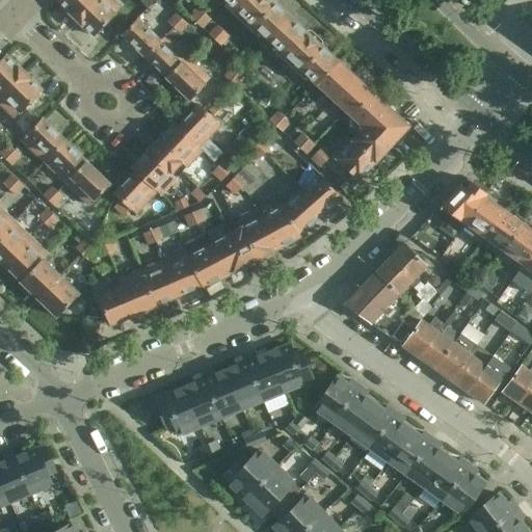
[(59,0),(58,2),(57,3),(75,20),(92,0),(59,0)]
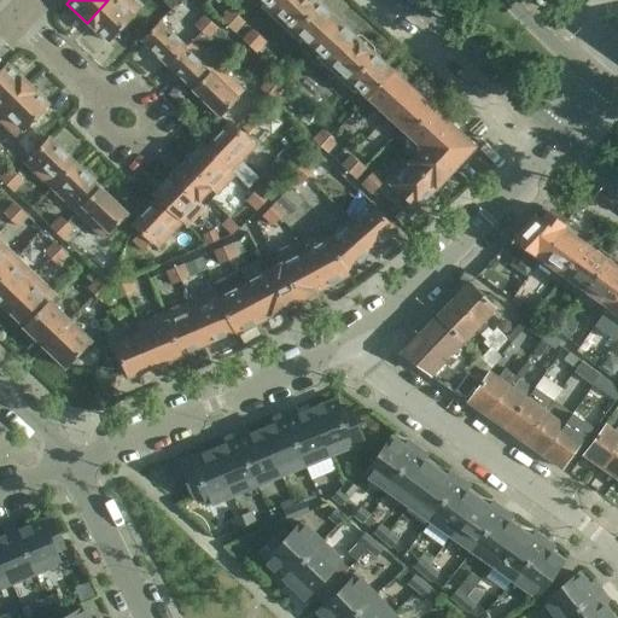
[(130,0),(108,0),(87,23),(108,42),(140,9),(130,0)]
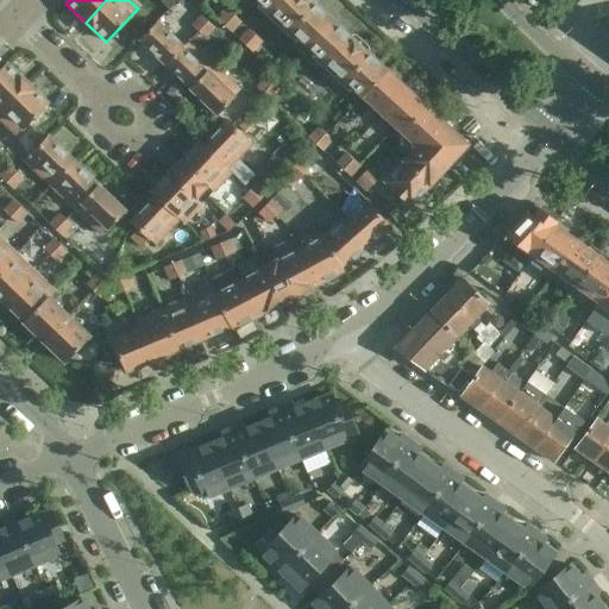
[(149,0),(163,12),(165,11),(168,12),(177,0),(149,0)]
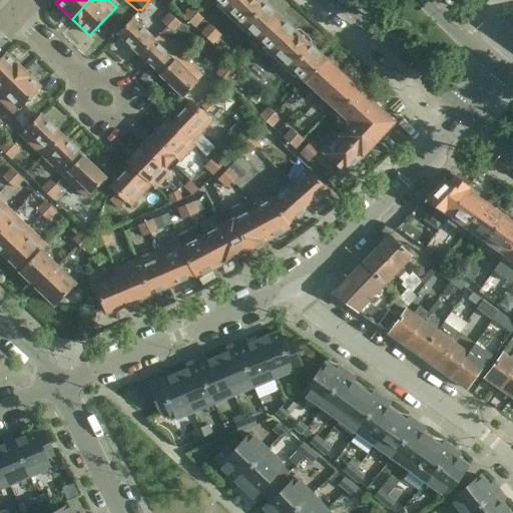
[(216,0),(259,39),(280,16),(264,1),(265,0),(216,0)]
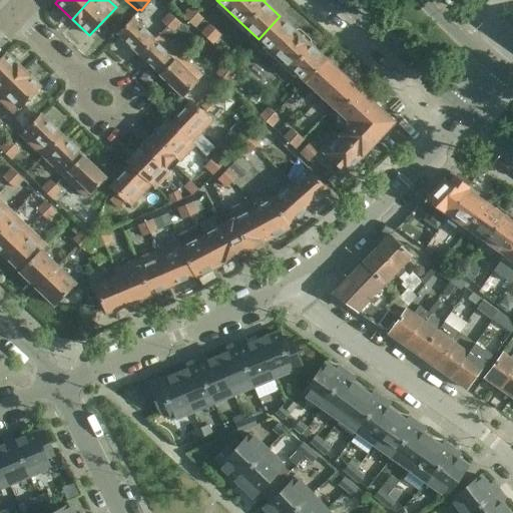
[(203,20),(190,8),(181,17),(194,29),(203,20)]
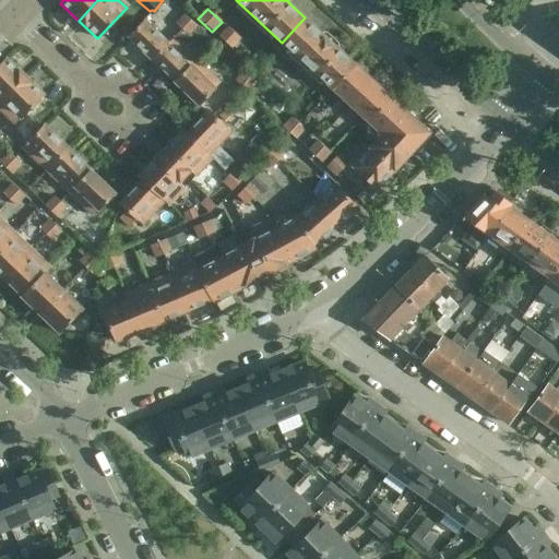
[(183,13),(174,23),(181,30),(190,20),(183,13)]
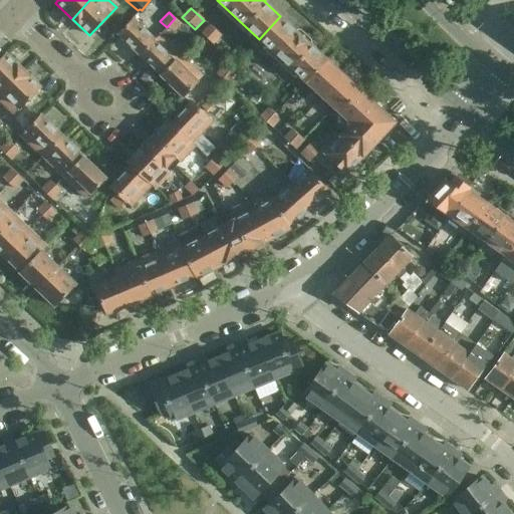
[(259,39),(305,80),(325,58),(310,44),(311,42),(310,39),(300,30),(298,29),(296,31),(280,16),(259,39)]
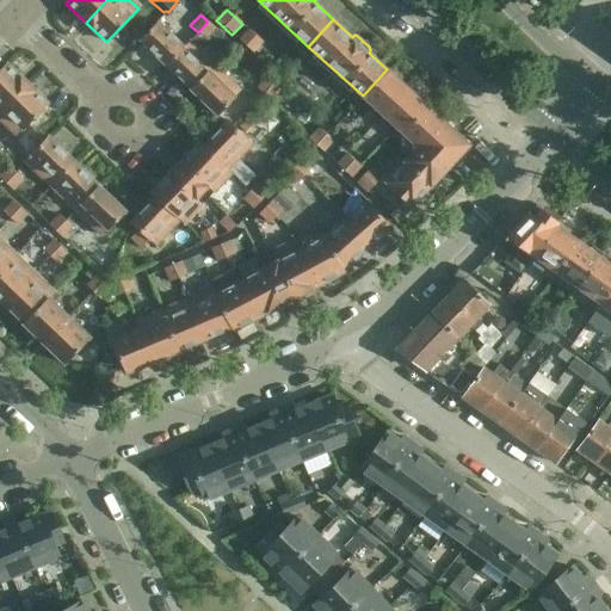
[(205,39),(215,29),(208,22),(198,32),(205,39)]
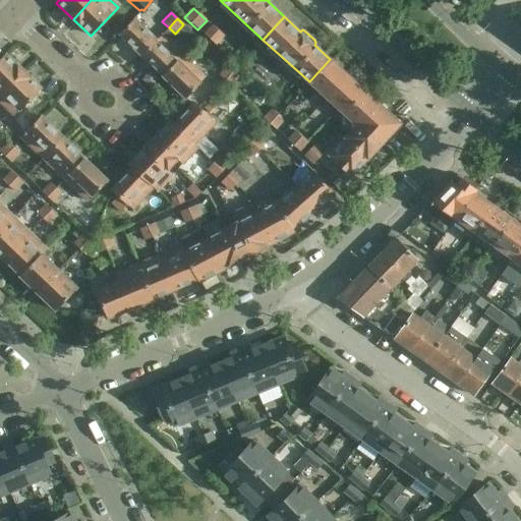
[(141,57),(156,42),(134,20),(119,36),(141,57)]
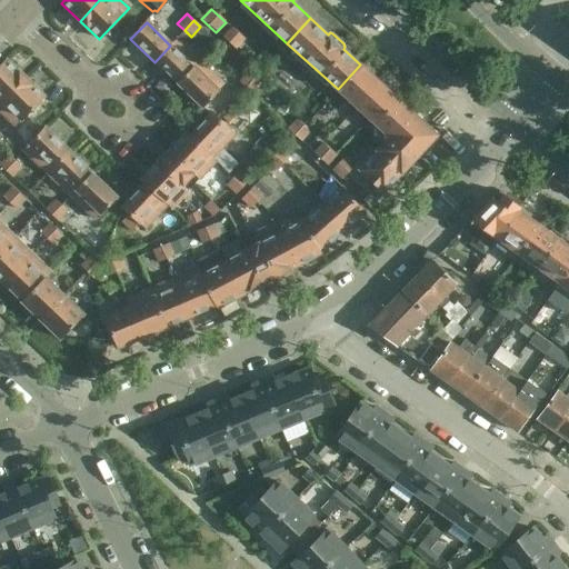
[(246,40),(231,27),(221,37),(236,50),(246,40)]
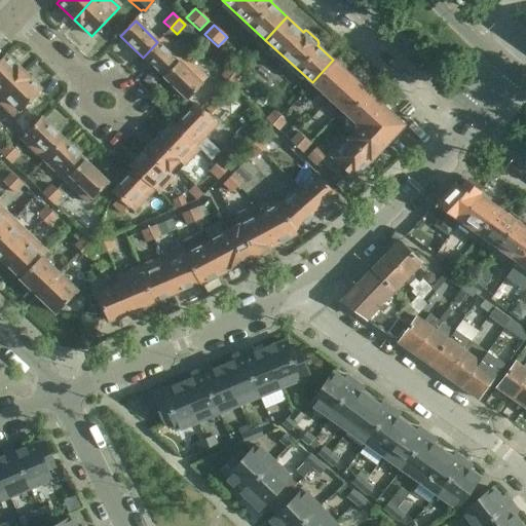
[(143,58),(164,78),(186,57),(163,36),(157,42),(143,58)]
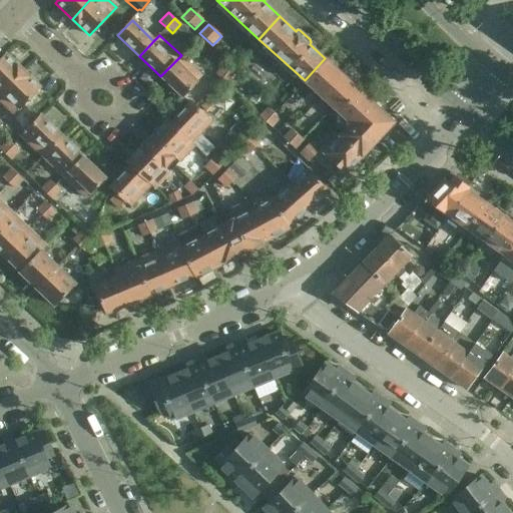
[(5,54),(0,59),(0,93),(22,71),(5,54)]
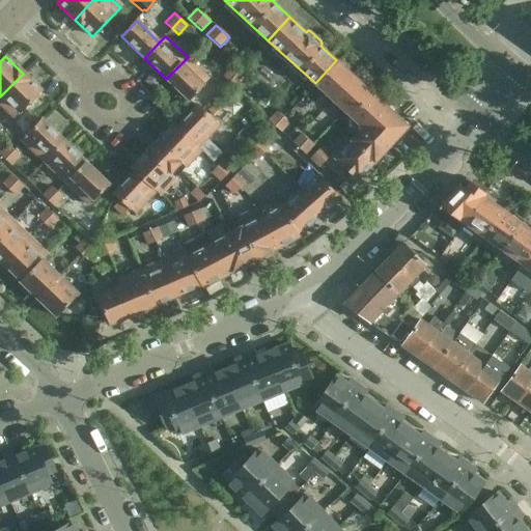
[(188,57),(166,79),(189,101),(210,79),(188,57)]
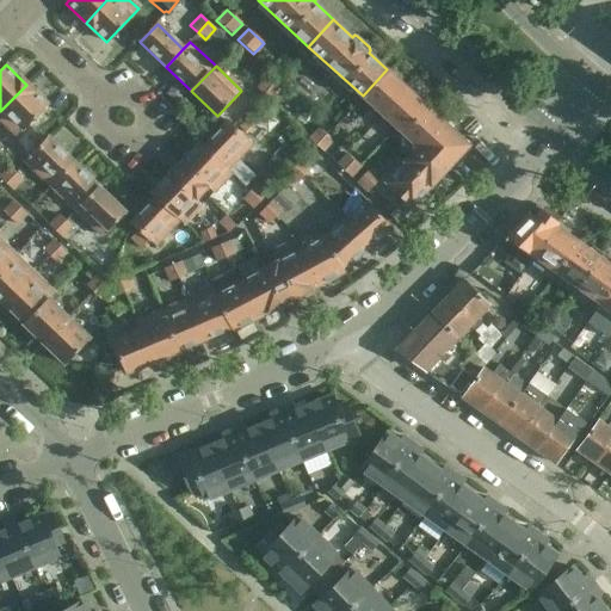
[(408,88),(387,69),(363,96),(383,115),(408,88)]
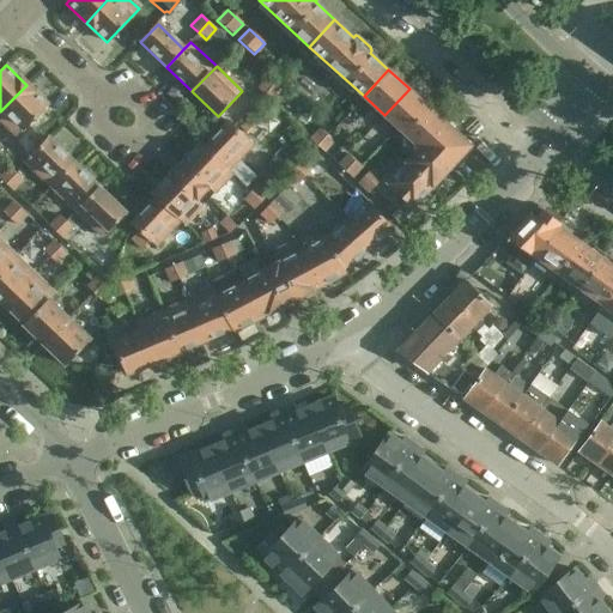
[(280,91),(266,78),(256,89),(271,102),(280,91)]
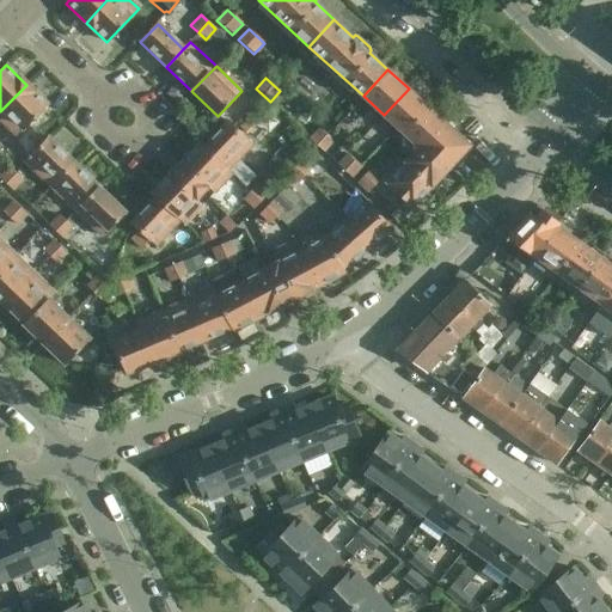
[(26,85),(0,111),(0,123),(14,139),(47,105),(26,85)]
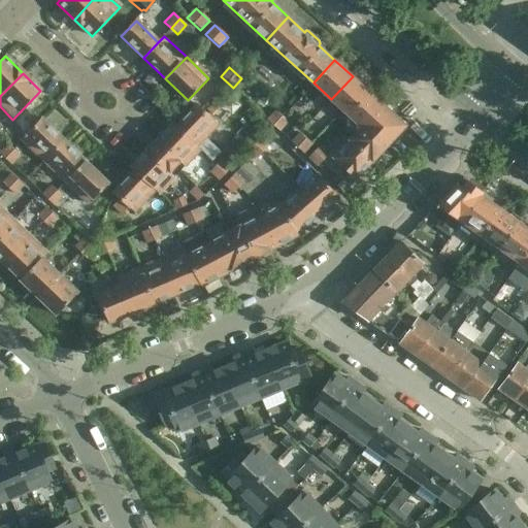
[(331,99),(349,116),(370,93),(353,76),(331,99)]
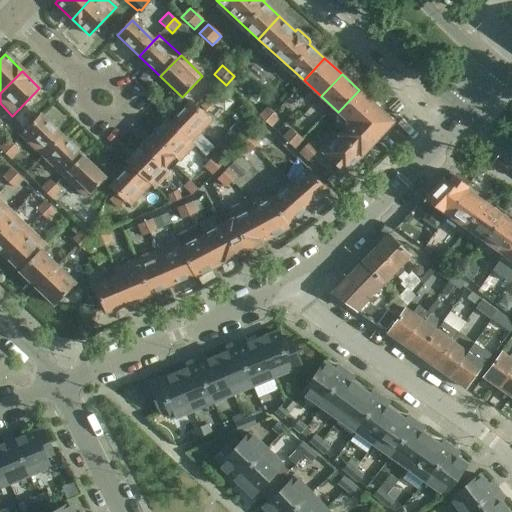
[(223,82),(200,106),(207,113),(230,89),(223,82)]
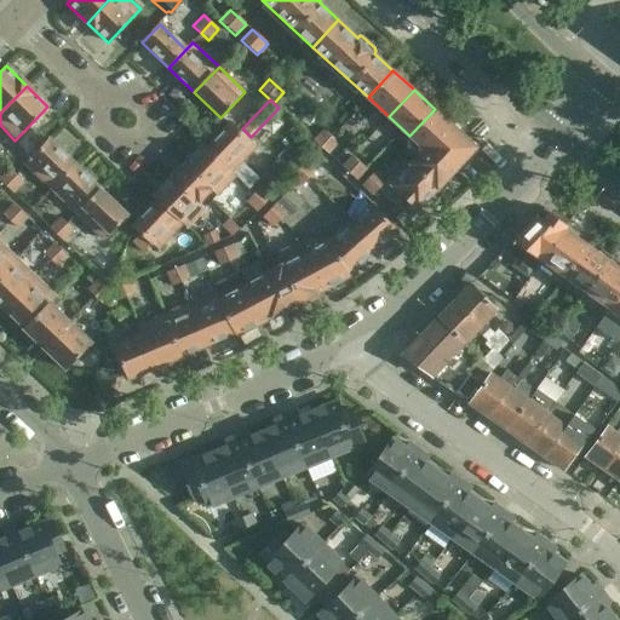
[(453,126),(435,109),(409,136),(419,144),(429,154),(431,150),(453,126)]
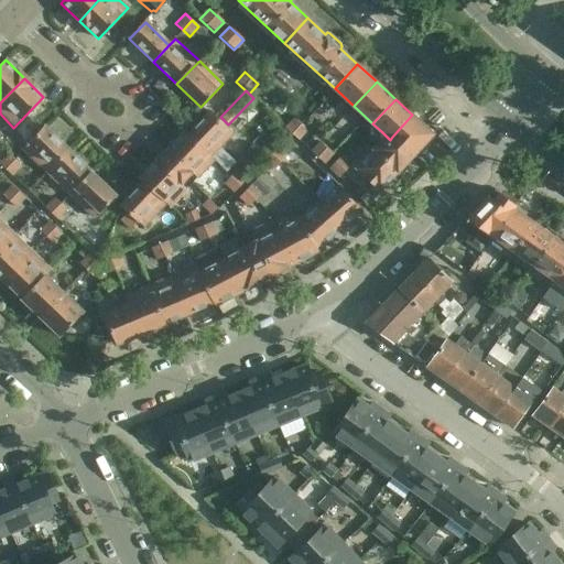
[(187,136),(214,162),(215,162),(210,158),(232,134),(210,112),(187,136)]
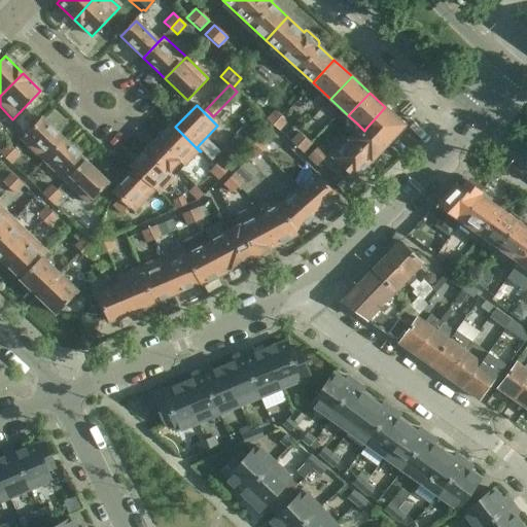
[(400,121),(385,107),(366,128),(387,144),(400,130),(398,128),(398,124),(400,121)]
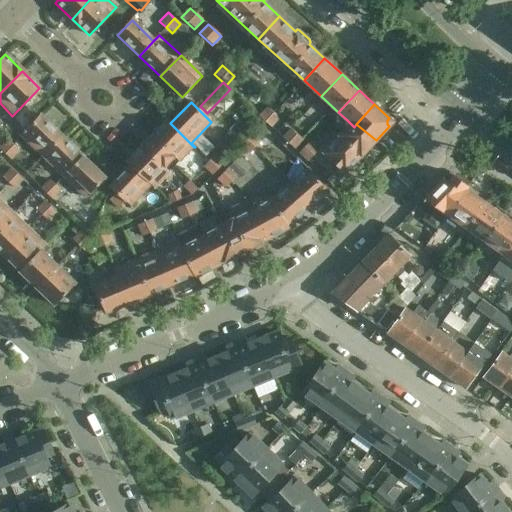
[(279,119),(266,107),(258,116),(271,128),(279,119)]
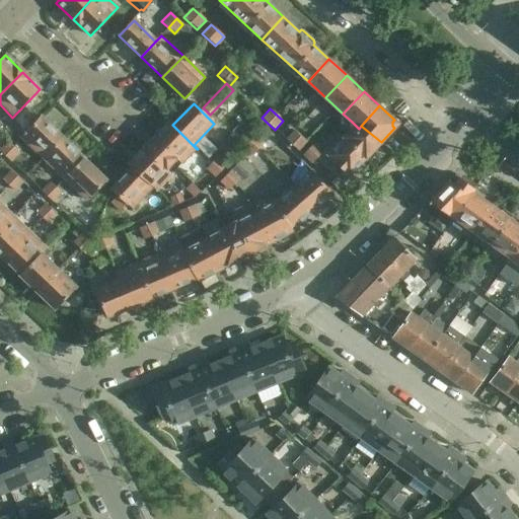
[(42,159),(62,138),(40,118),(20,139),(42,159)]
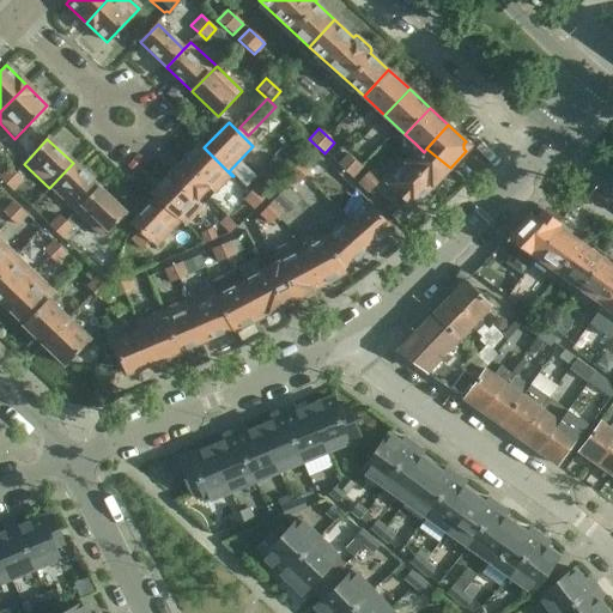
[(434,186),(450,168),(426,149),(424,152),(414,143),(413,146),(412,150),(416,152),(406,162),(434,186)]
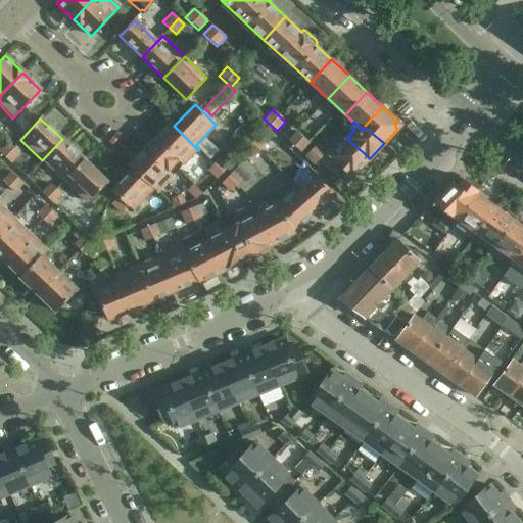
[(198,150),(174,126),(171,123),(153,141),(164,151),(157,158),(169,170),(178,160),(184,167),(198,150)]
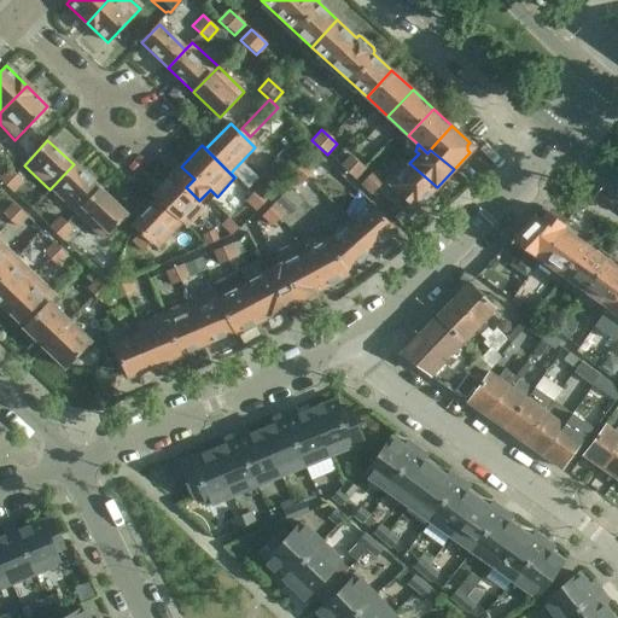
[(350,156),(339,167),(348,174),(357,163),(350,156)]
